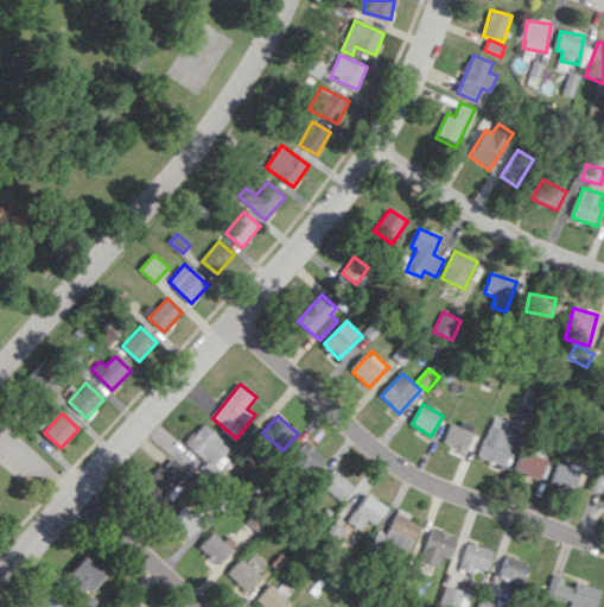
[(514,435),(506,431),(508,422),(493,417),(479,457),(504,466),(514,435)]
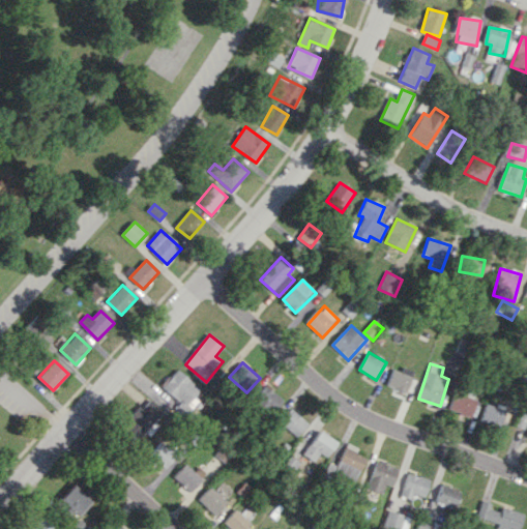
[(393,370),(388,386),(407,392),(414,372),(404,368),(402,373),(393,370)]
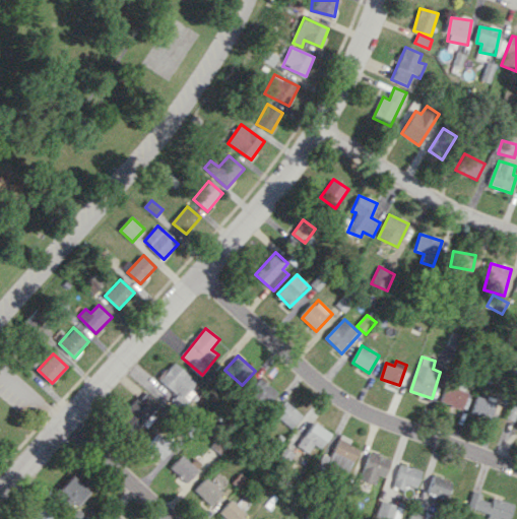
[(201,385),(176,363),(158,382),(184,404),(201,385)]
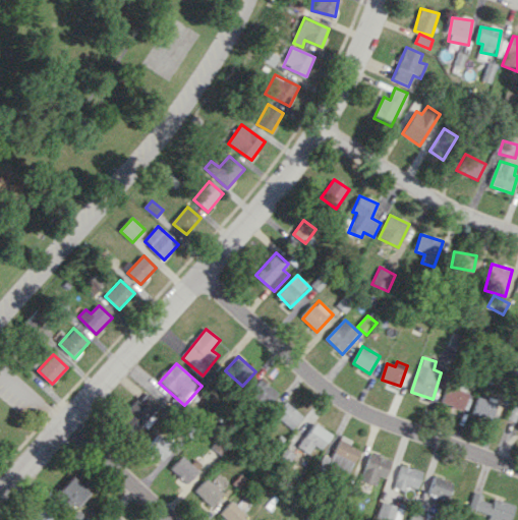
[(266,410),(279,393),(262,379),(248,396),(266,410)]
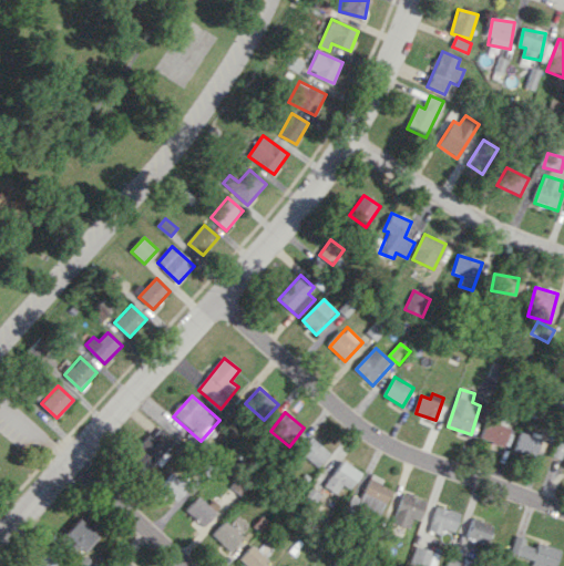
[(511,424),(488,417),(481,440),(504,446),(511,424)]
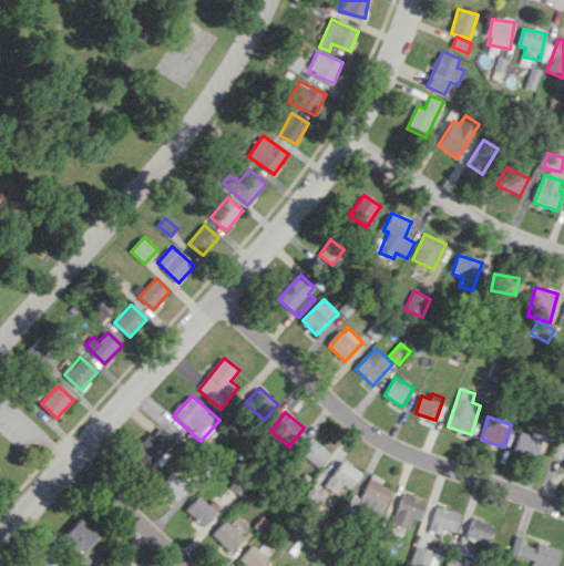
[(133,458),(149,472),(176,441),(161,428),(133,458)]
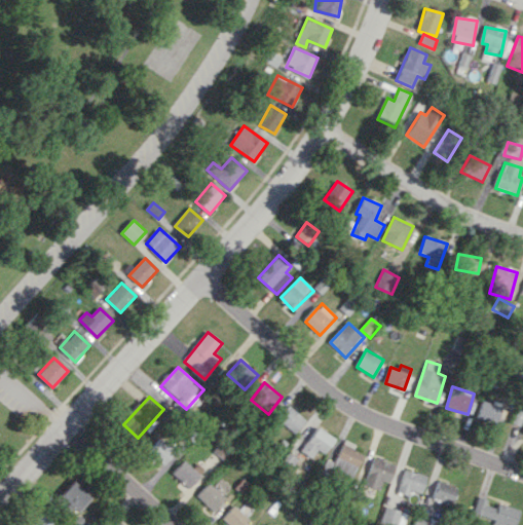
[(502,407),(482,402),(478,419),(498,424),(502,407)]
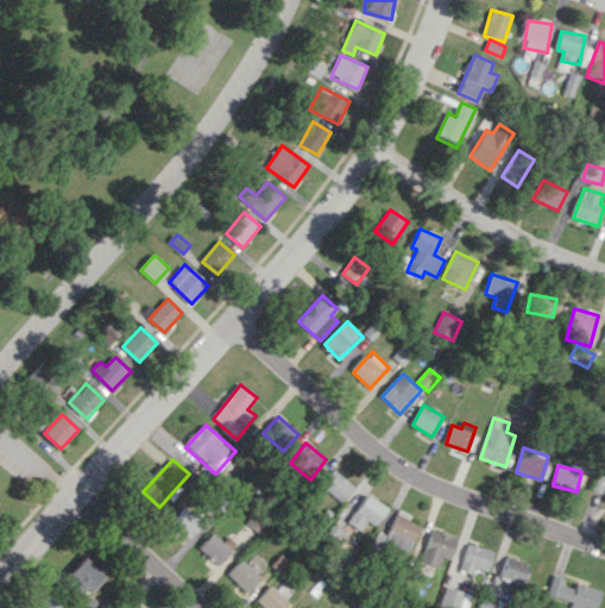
[(344,502),(355,486),(334,470),(322,487),(344,502)]
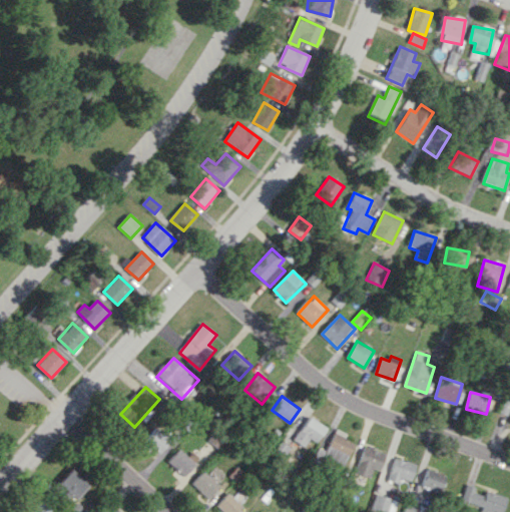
[(327,427),(309,417),(297,440),(315,450),(327,427)]
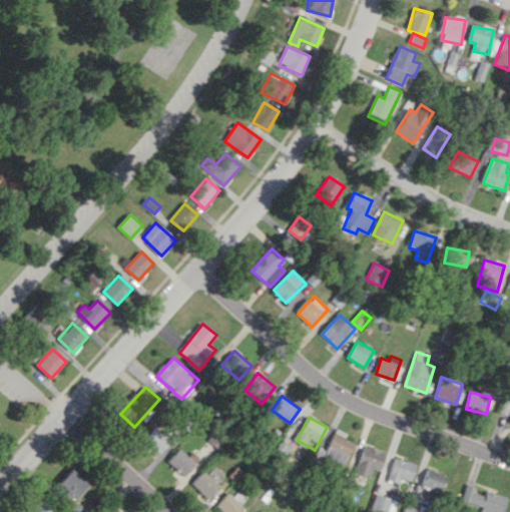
[(171,437),(154,428),(146,444),(163,453),(171,437)]
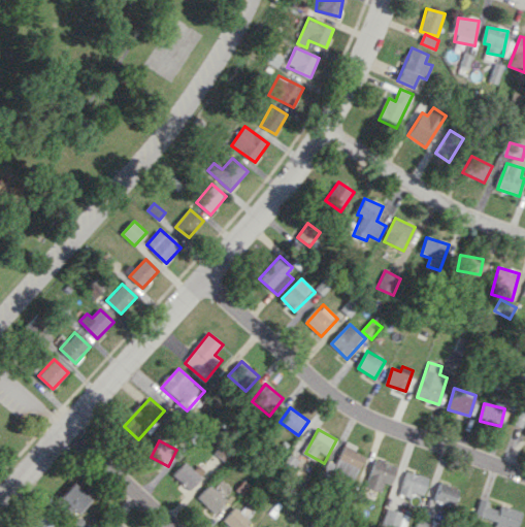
[(336,465),(329,462),(325,470),(353,484),(366,457),(356,452),(358,448),(348,442),(336,465)]
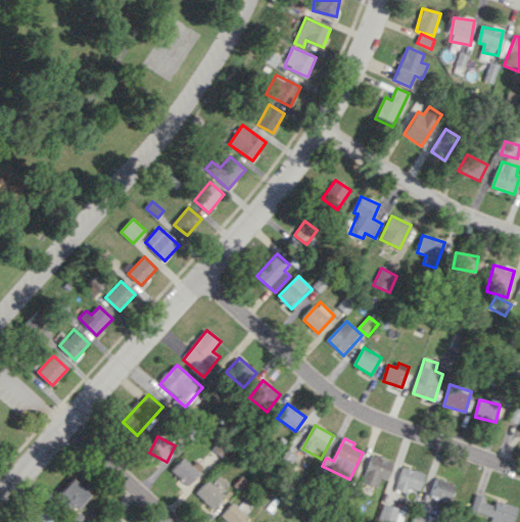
[(389,480),(394,461),(371,456),(364,483),(378,487),(381,478),(389,480)]
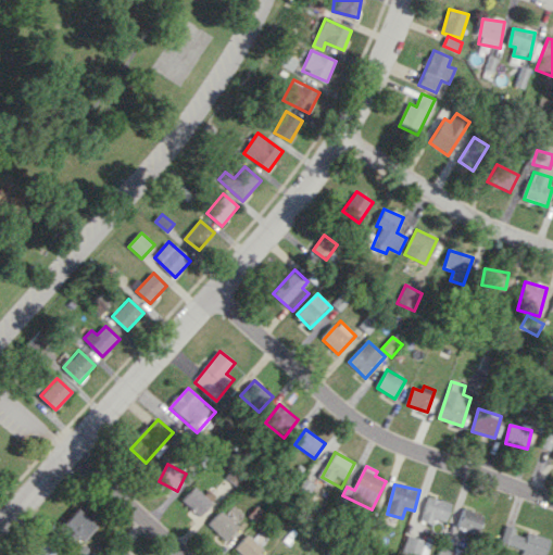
[(184,501),(200,516),(217,496),(210,490),(205,495),(196,488),(184,501)]
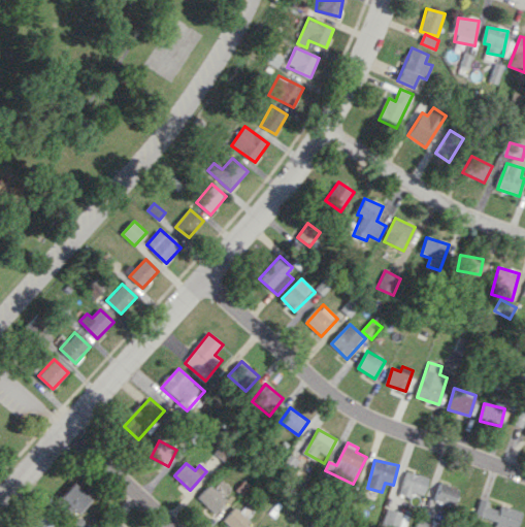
[(401,490),(424,496),(429,479),(407,471),(401,490)]
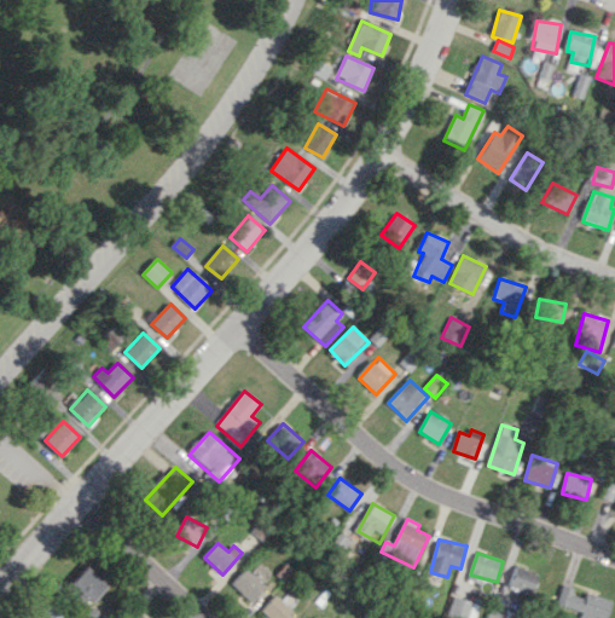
[(510,587),(533,594),(539,575),(516,566),(510,587)]
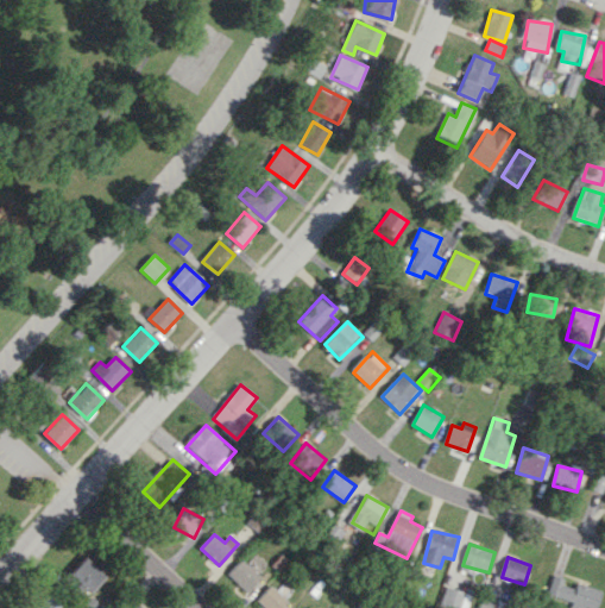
[(90,593),(106,577),(84,558),(70,574),(90,593)]
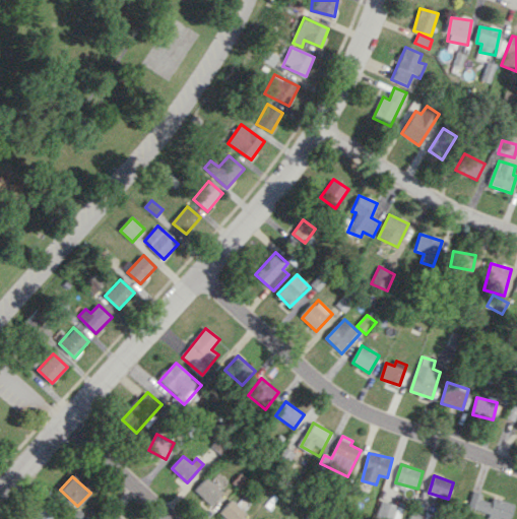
[(223,493),(207,478),(195,492),(211,507),(223,493)]
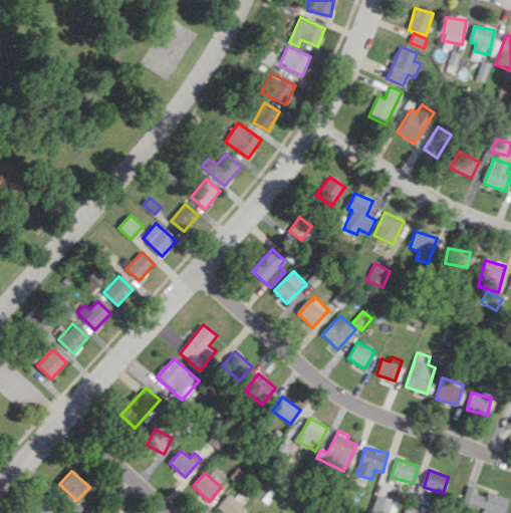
[(463,501),(484,508),(483,512),(495,512),(504,512),(510,499),(488,492),(487,497),(476,494),(478,489),(468,486),(463,501)]
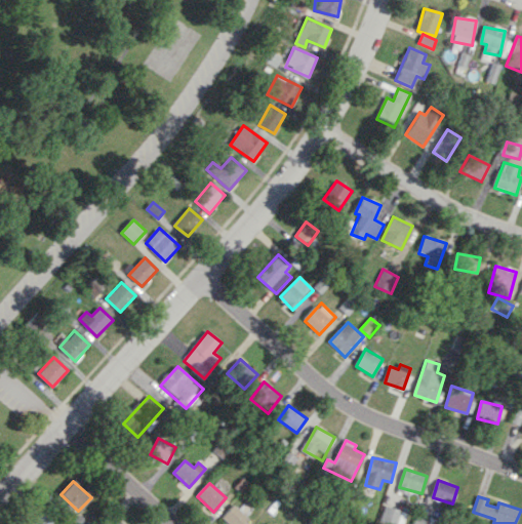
[(244,523),(249,519),(235,505),(223,518),(229,523),(244,523)]
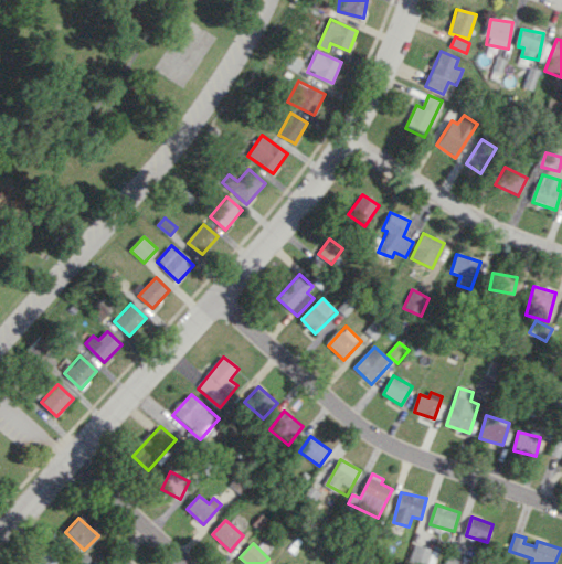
[(434,563),(439,553),(416,544),(410,559),(422,563),(434,563)]
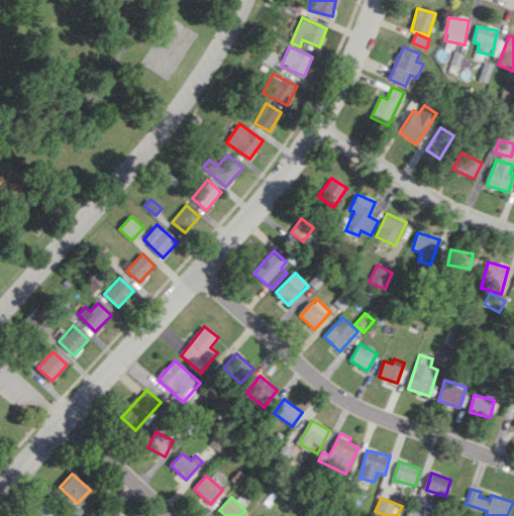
[(57,515),(45,504),(33,515),(57,515)]
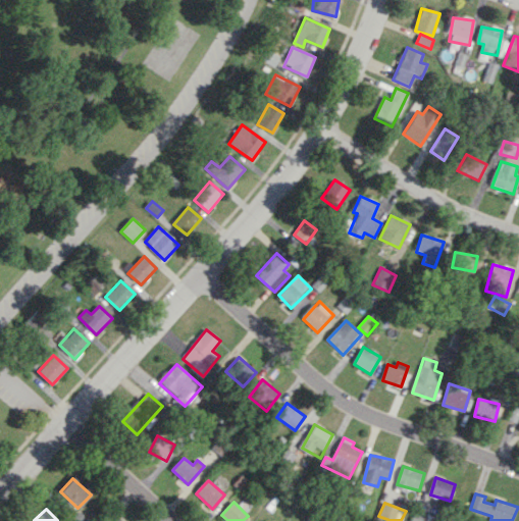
[(435,520),(436,518),(417,510),(412,520),(435,520)]
